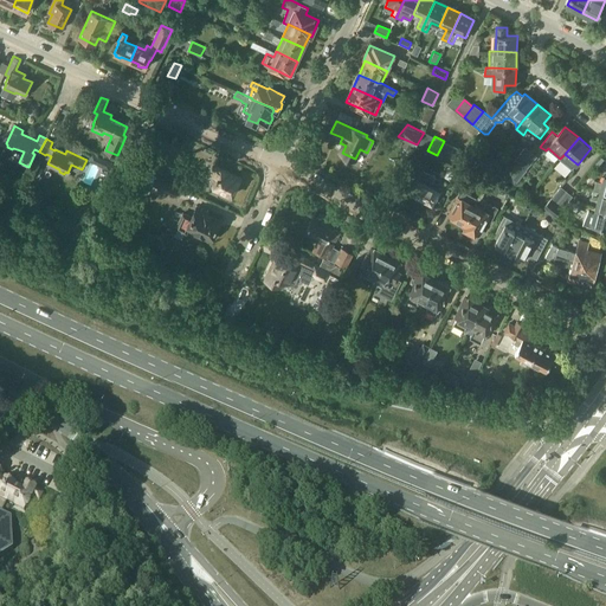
[(403,146),(412,150),(414,144),(406,141),(403,146)]
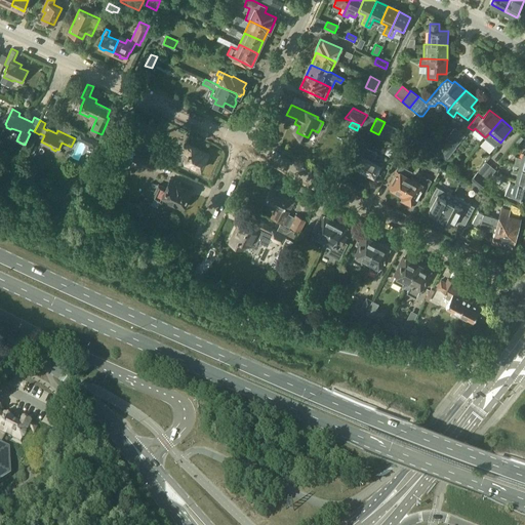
[(385,122),(378,134),(388,138),(393,127),(385,122)]
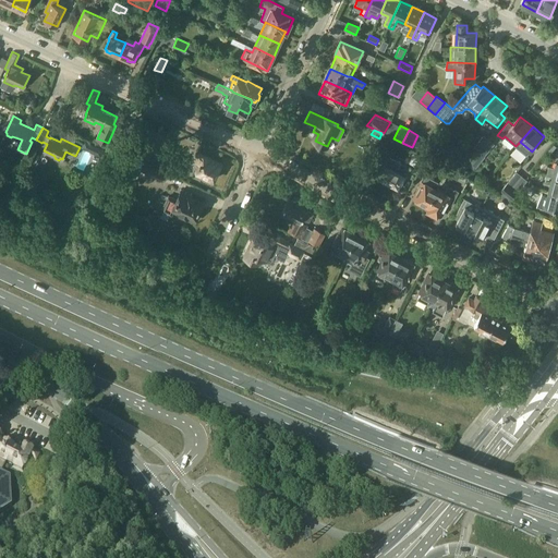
[(129,145),(134,147),(138,138),(133,135),(129,145)]
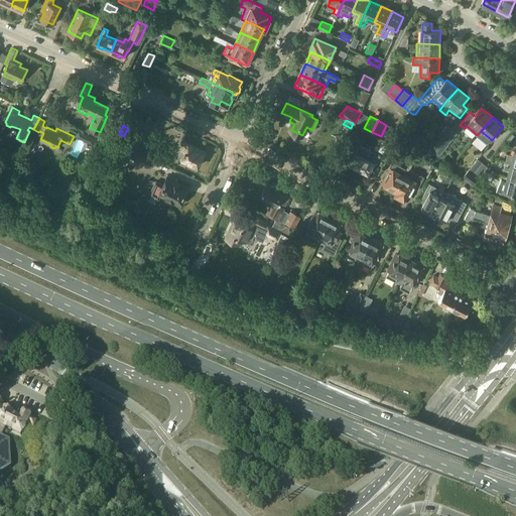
[(396,130),(386,125),(381,136),(390,141),(396,130)]
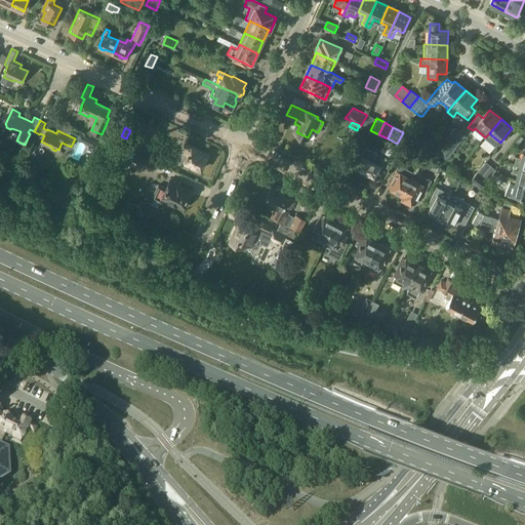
[(446,138),(451,143),(460,131),(455,127),(446,138)]
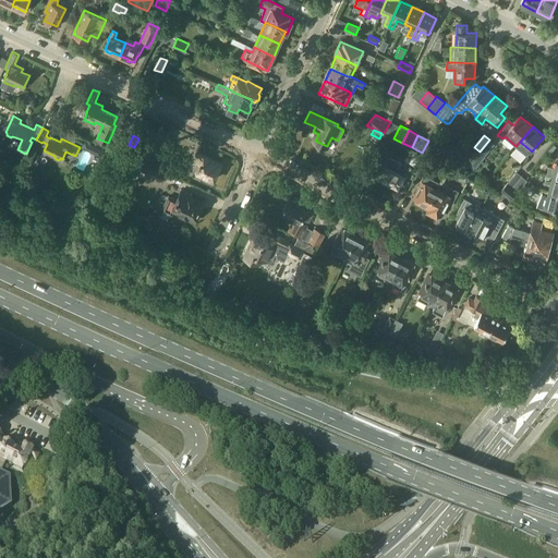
[(495,144),(489,140),(480,152),(485,156),(495,144)]
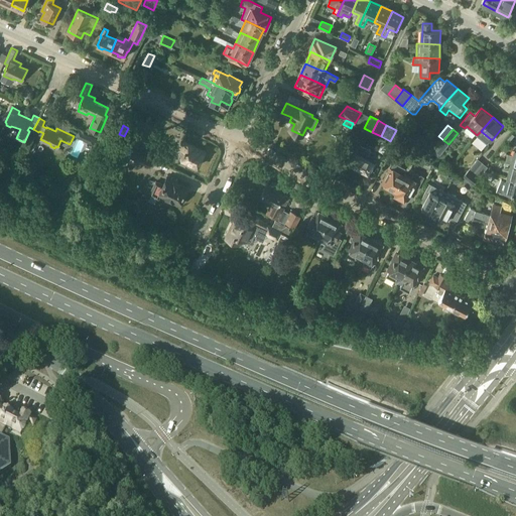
[(78,131),(75,136),(90,143),(93,136),(78,130),(78,131)]
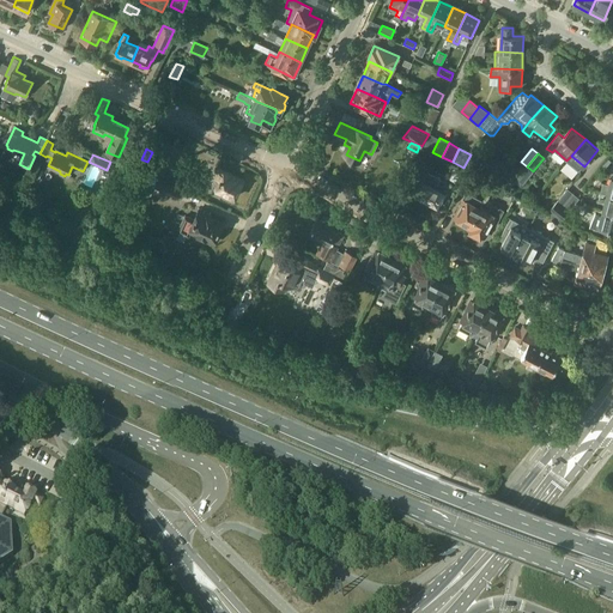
[(475,157),(471,155),(463,168),(468,170),(475,157)]
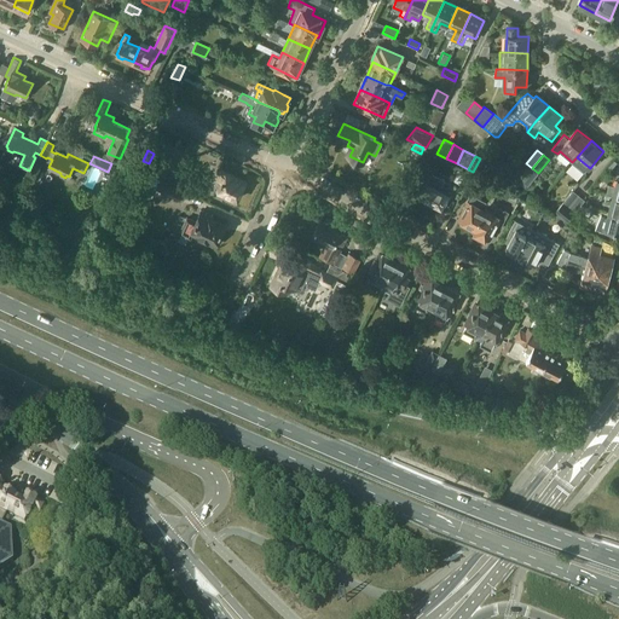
[(162,168),(151,162),(146,172),(158,177),(162,168)]
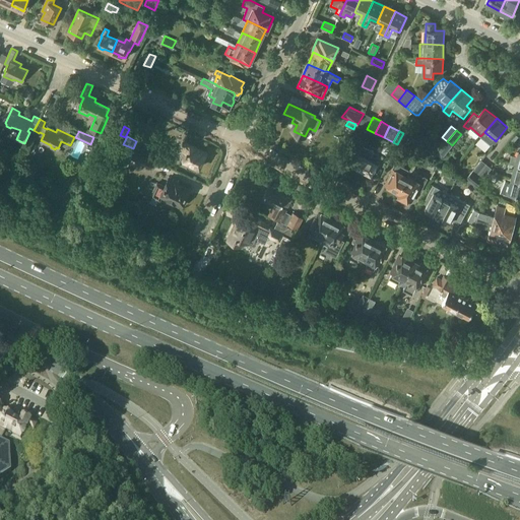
[(187,151),(183,161),(189,165),(190,163),(199,167),(206,152),(185,142),(181,149),(187,151)]
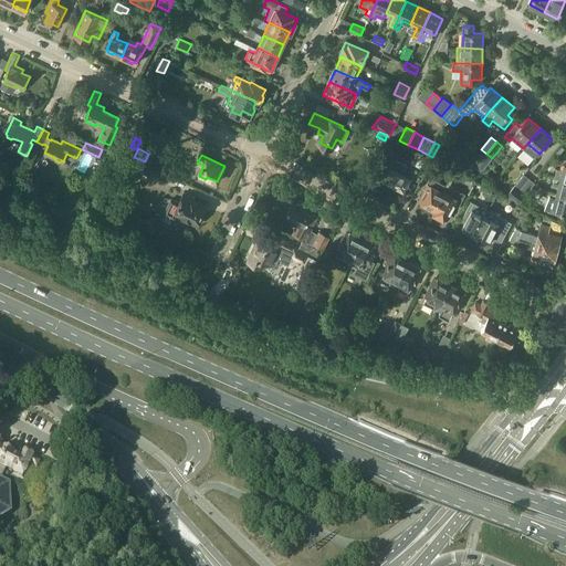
[(427,155),(421,166),(428,169),(433,158),(427,155)]
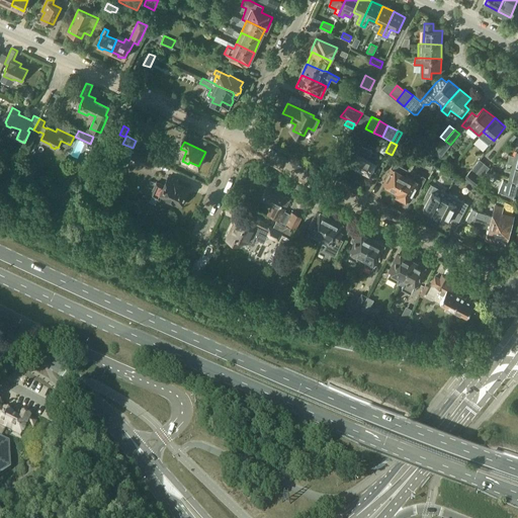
[(153,158),(137,151),(116,143),(110,157),(127,165),(131,159),(151,168),(156,159),(153,158)]
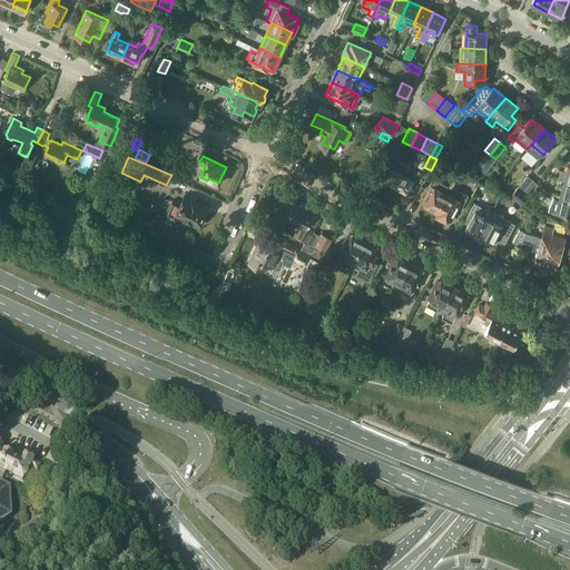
[(415,180),(405,175),(410,166),(397,159),(386,180),(408,192),(411,185),(413,186),(415,180)]
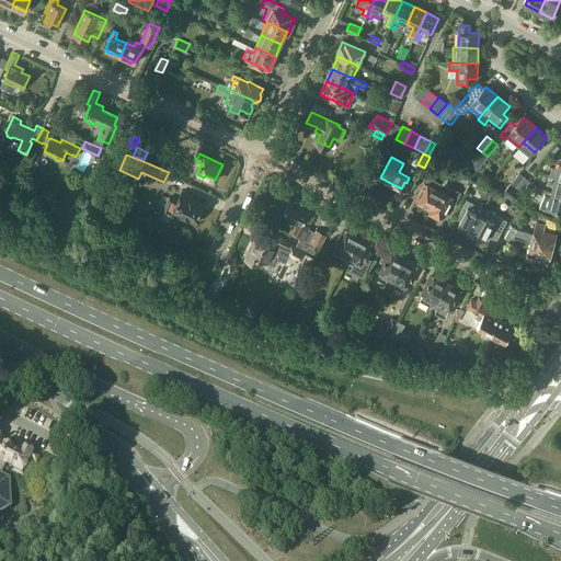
[(430,157),(424,168),(430,170),(435,160),(430,157)]
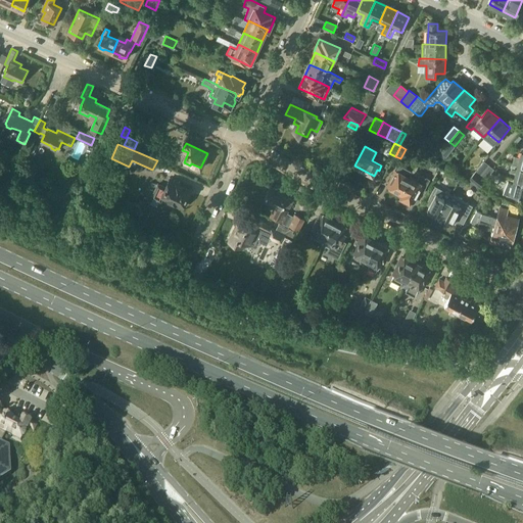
[(24,164),(31,161),(30,158),(37,154),(34,147),(19,154),(24,164)]
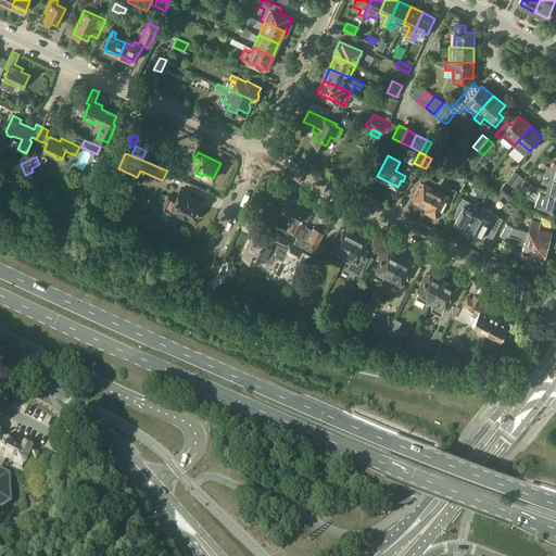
[(552,176),(555,177),(555,161),(555,162),(554,167),(546,165),(544,175),(552,176)]
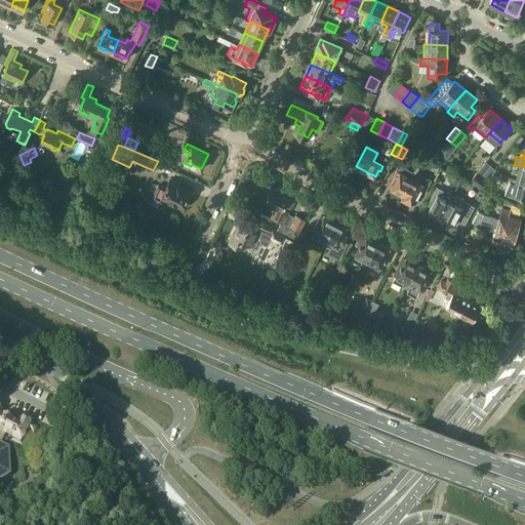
[(477,172),(482,177),(491,166),(486,161),(477,172)]
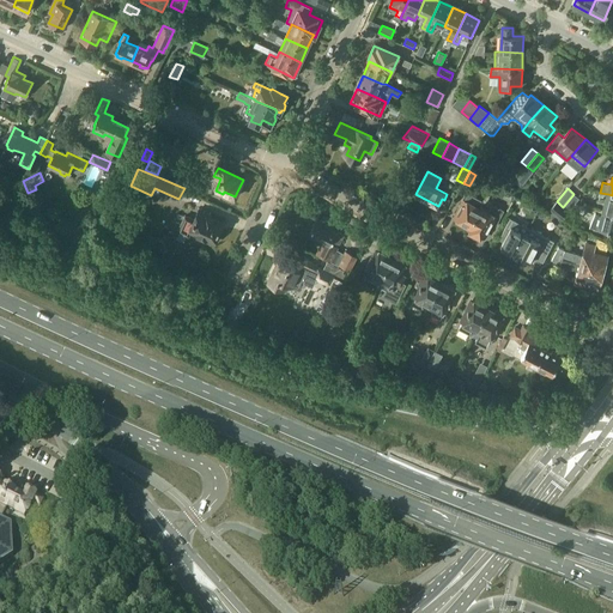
[(606,204),(604,211),(612,212),(612,195),(608,194),(600,193),(598,201),(606,204)]
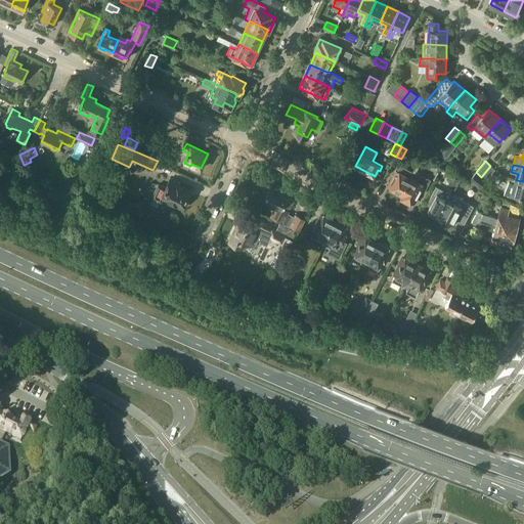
[(402,195),(411,177),(413,173),(401,166),(390,187),(396,190),(395,191),(401,195),(402,195)]
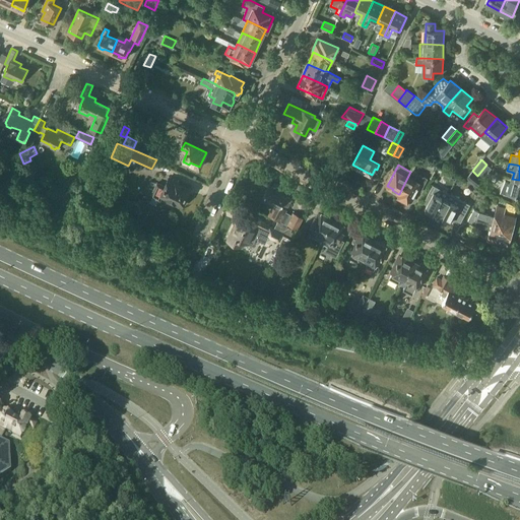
[(492,169),(486,165),(477,176),(482,180),(492,169)]
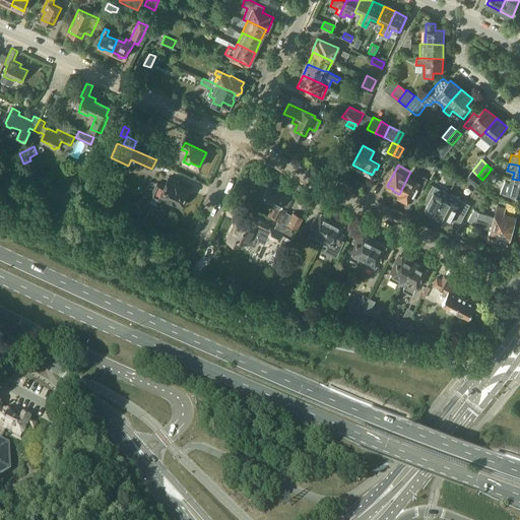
[(447,171),(444,176),(450,179),(452,174),(447,171)]
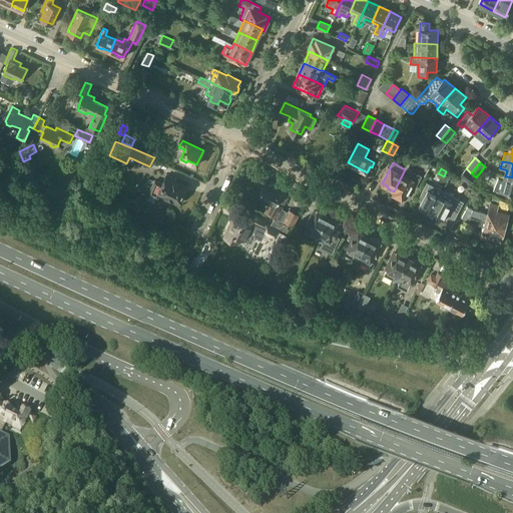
[(476,177),(471,173),(466,168),(462,173),(472,181),(476,177)]
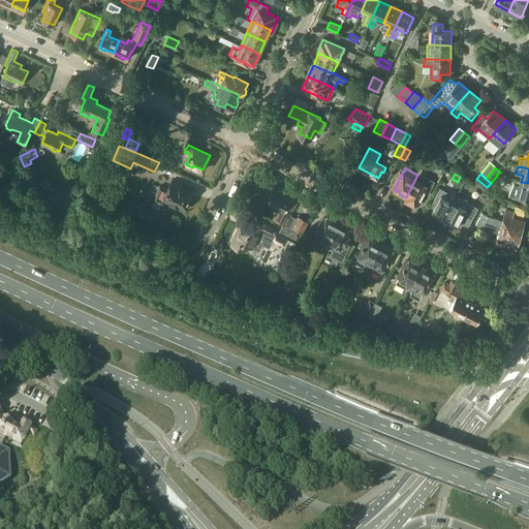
[(406,197),(405,197),(405,198),(418,206),(429,184),(424,181),(423,183),(415,179),(406,197)]
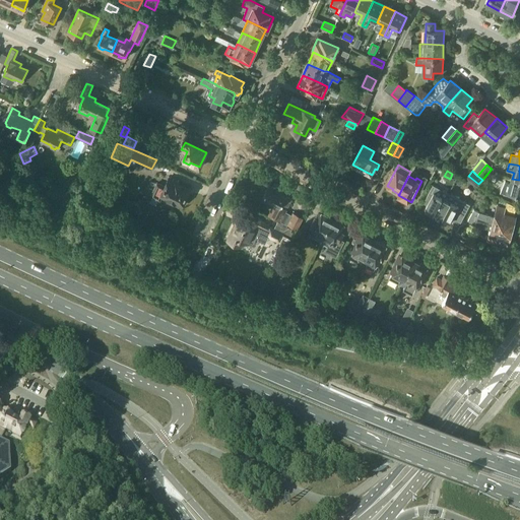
[(169,179),(166,187),(157,183),(151,196),(159,200),(161,196),(182,205),(190,188),(176,182),(178,180),(170,177),(169,179)]
